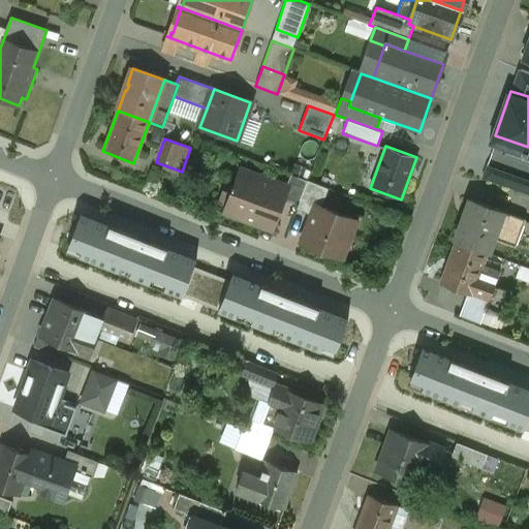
[(511,177),(489,168),(485,180),(507,187),(511,177)]
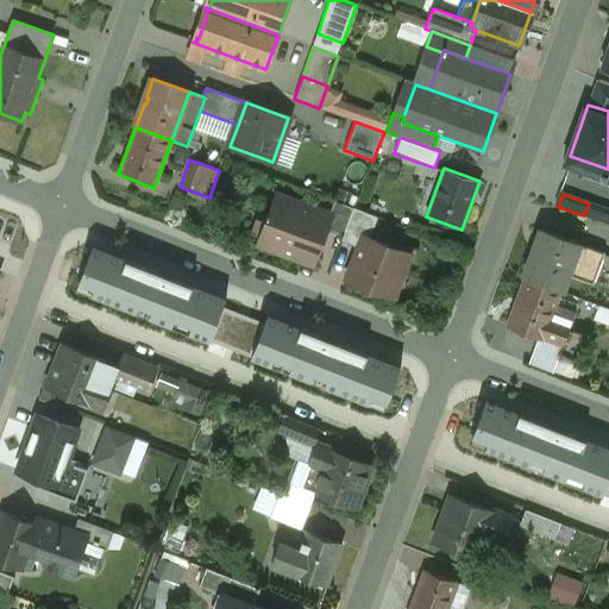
[(330,215),(277,195),(258,245),(312,265),(326,228),(331,215),(330,215)]
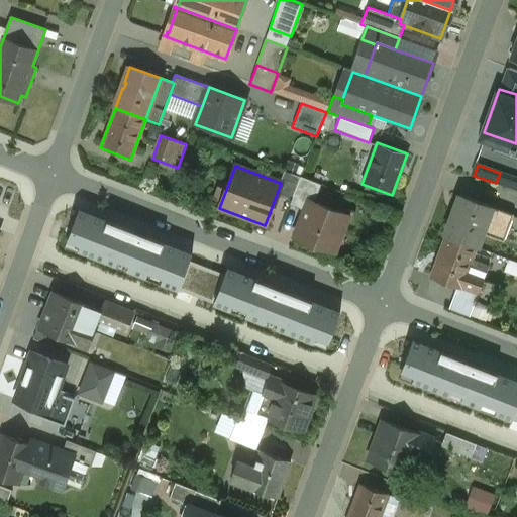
[(301,177),(285,171),(280,183),(281,183),(277,194),(292,200),(301,177)]
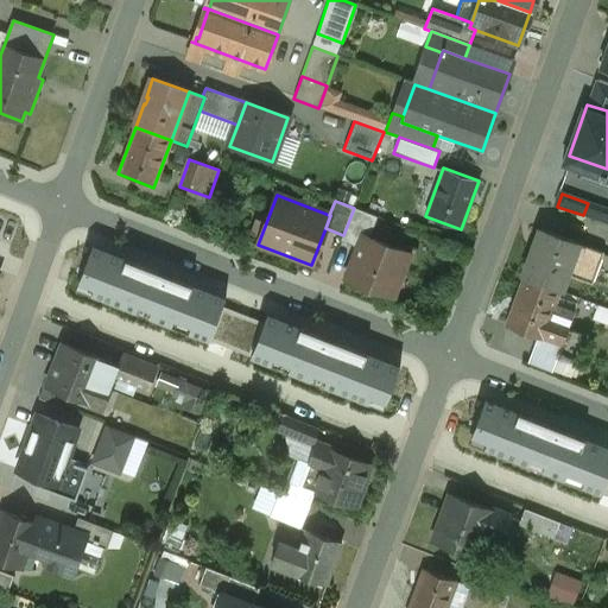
[(378,217),(354,208),(343,235),(341,241),(359,248),(363,235),(369,238),(378,217)]
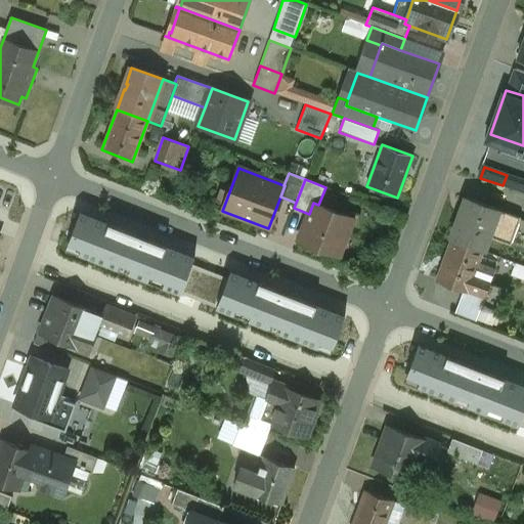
[(520,218),(467,198),(451,239),(482,251),(483,251),(488,236),(511,245),(520,218)]
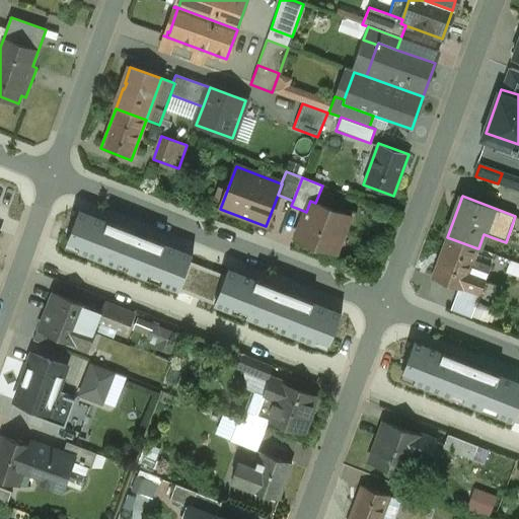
[(315,203),(310,201),(306,212),(295,238),(336,253),(350,216),(315,203)]
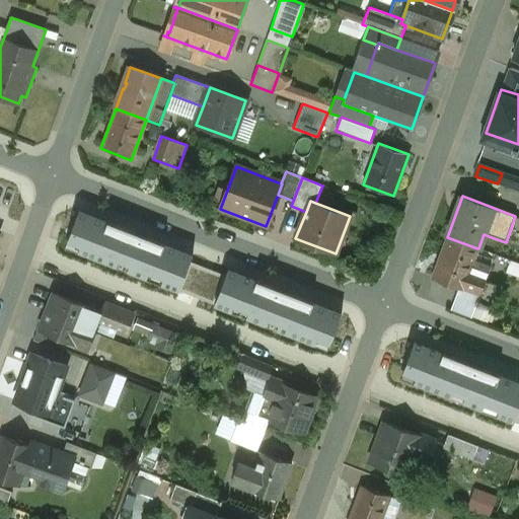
[(135,232),(86,213),(73,248),(122,268),(135,232)]
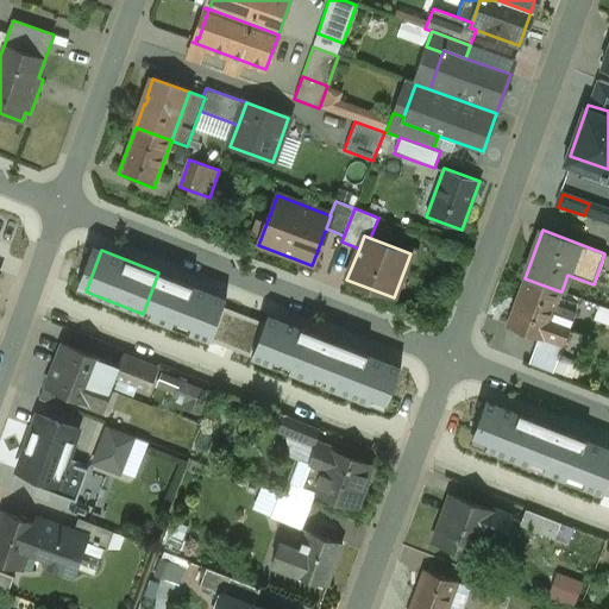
[(217,295),(158,272),(143,314),(200,337),(213,302),(217,295)]
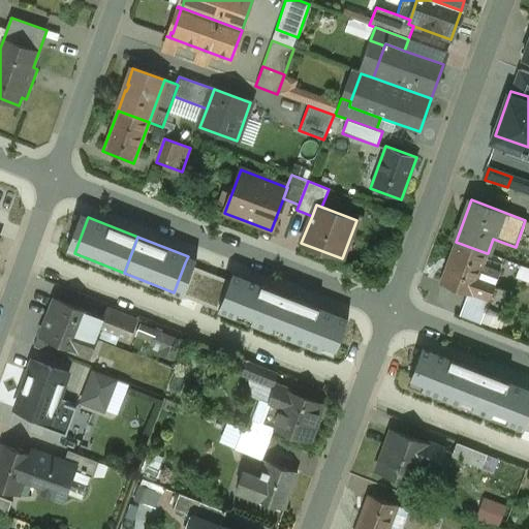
[(495,284),(477,278),(483,265),(487,253),(456,242),(440,283),(471,294),(472,294),(489,301),(495,284)]
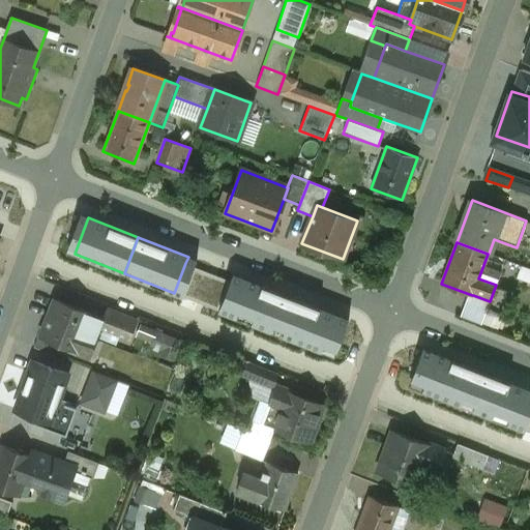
[(209,272),(185,263),(174,293),(198,302),(209,272)]
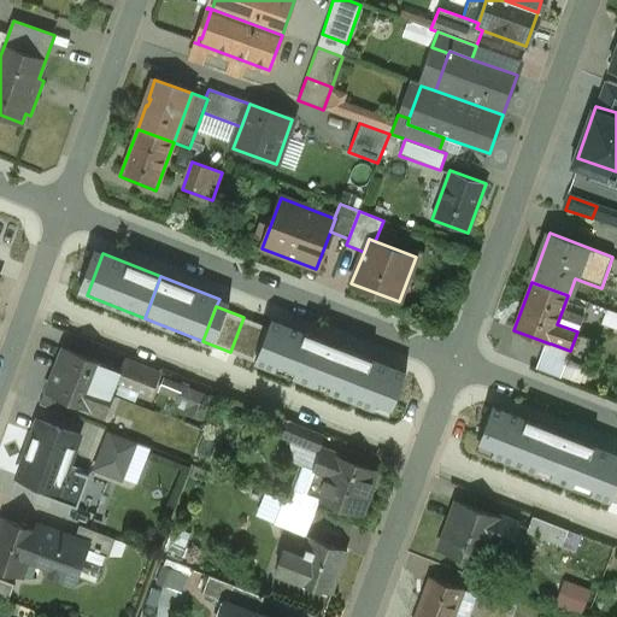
[(563,309),(557,324),(577,331),(583,317),(563,309)]
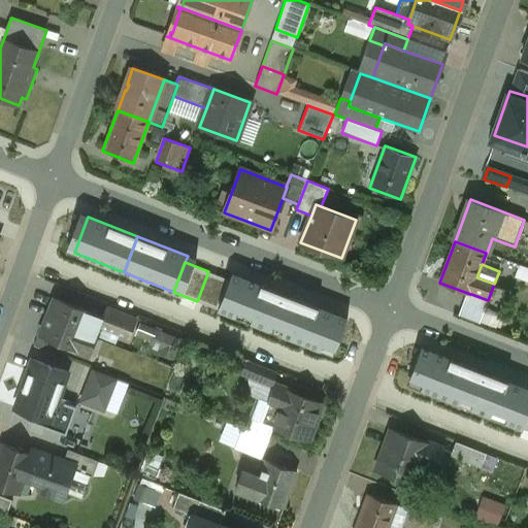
[(238,284),(215,274),(203,303),(227,312),(238,284)]
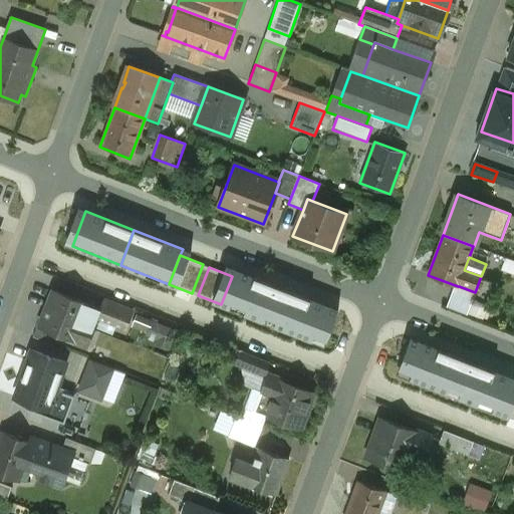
[(283,288),(235,269),(232,276),(221,304),(269,323),(283,288)]
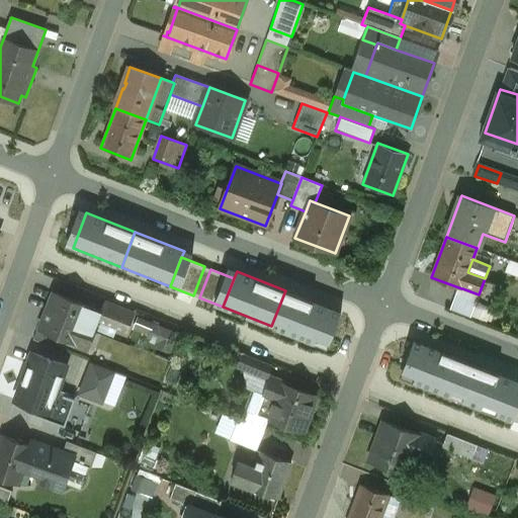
[(285,290),(271,326),(321,345),(334,310),(285,290)]
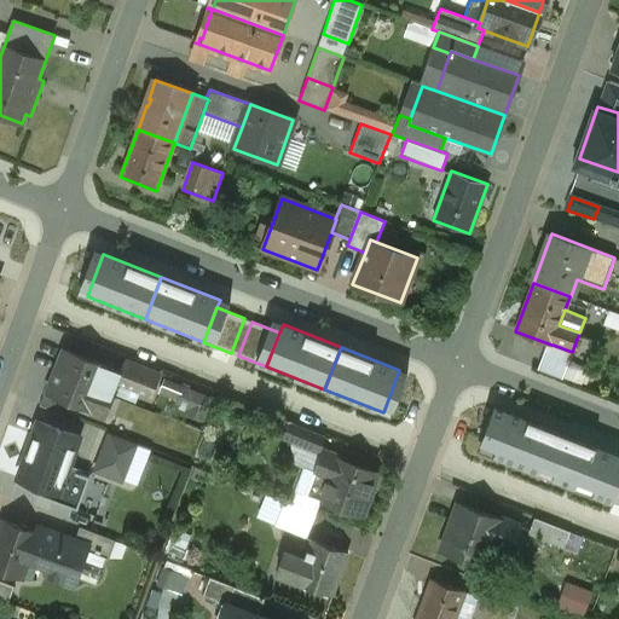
[(108,368),(65,350),(47,394),(70,403),(105,416),(115,393),(99,388),(108,368)]
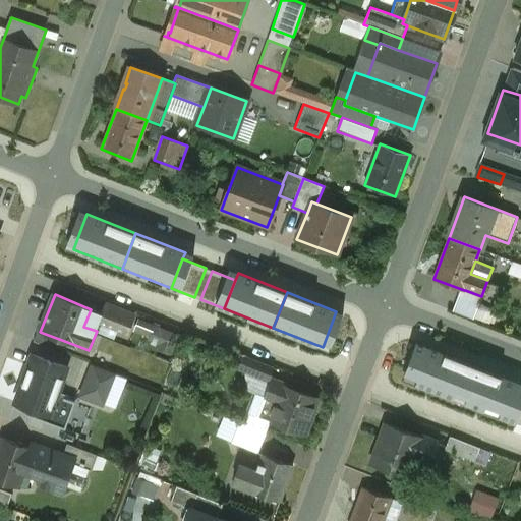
[(132,311),(106,301),(100,315),(126,326),(132,311)]
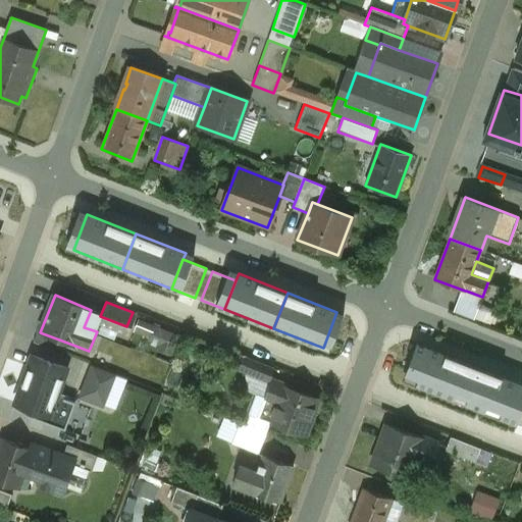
[(142,313),(134,330),(161,343),(164,337),(174,342),(179,330),(142,313)]
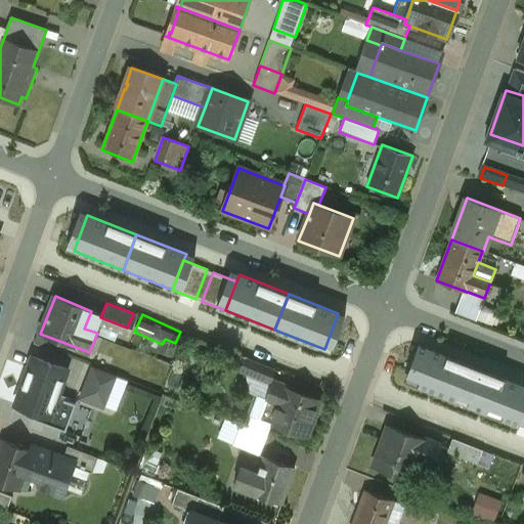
[(40,334),(38,333),(33,344),(54,352),(59,341),(40,334)]
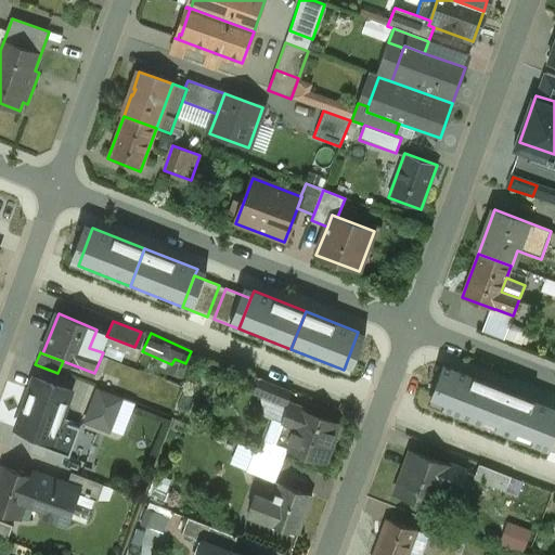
[(500,387),(447,366),(431,404),(485,425),(500,387)]
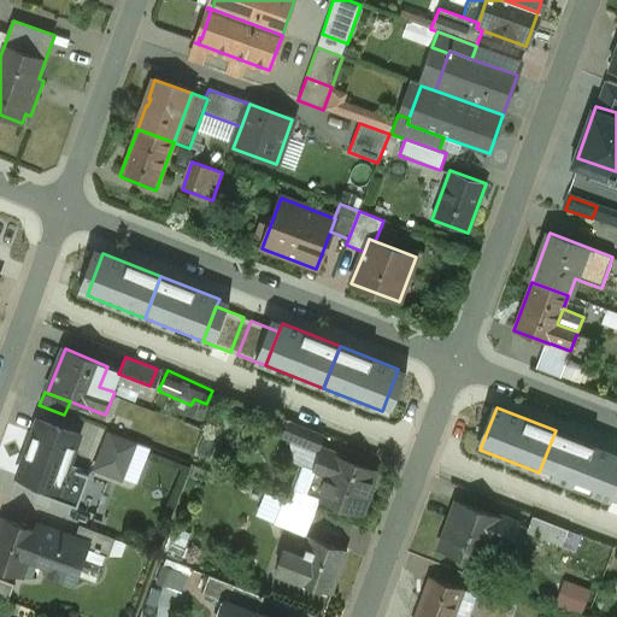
[(78,435),(37,421),(17,476),(37,483),(59,491),(68,468),(78,435)]
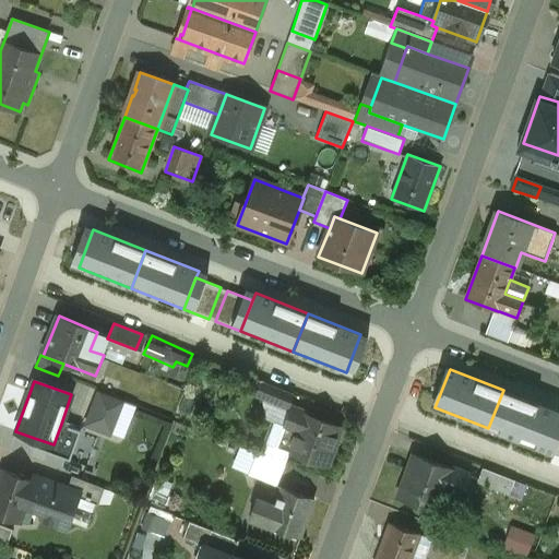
[(290,392),(268,383),(261,399),(284,407),(290,392)]
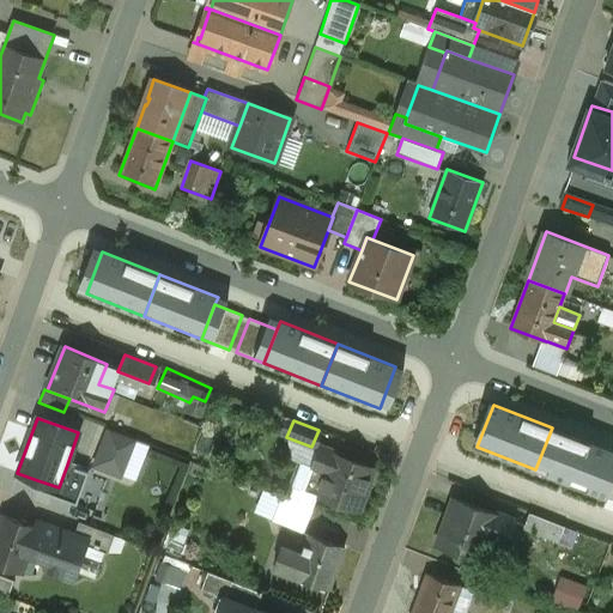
[(611,450),(552,428),(535,469),(594,492),(607,459),(611,450)]
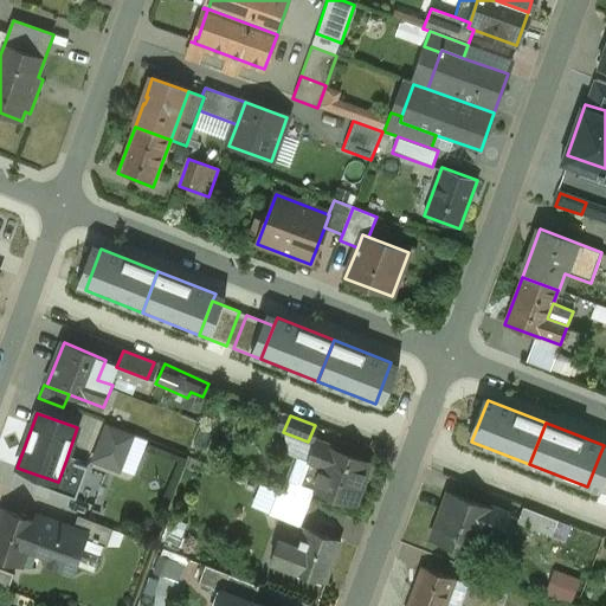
[(135,436),(109,425),(95,461),(121,471),(135,436)]
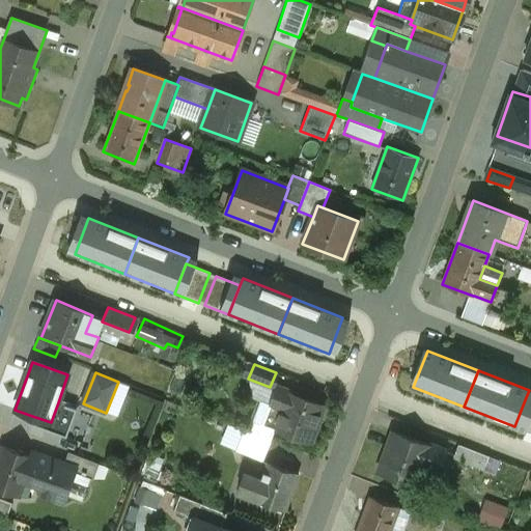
[(324,406),(276,388),(270,404),(270,406),(282,411),(275,430),(310,443),(324,406)]
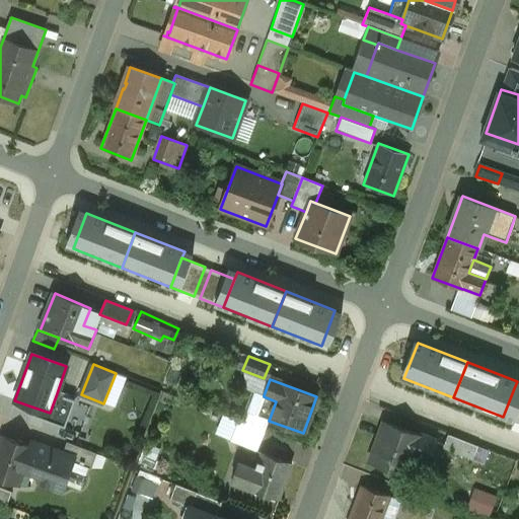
[(518,389),(514,388),(503,417),(518,422),(518,389)]
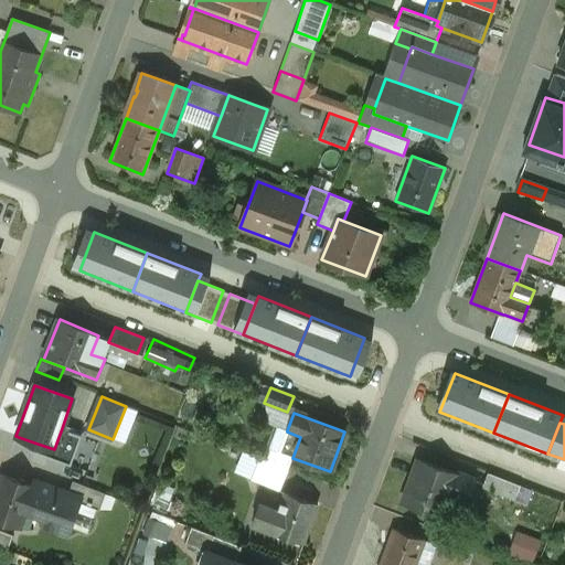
[(287,430),(274,426),(266,448),(292,458),(300,437),(287,432),(287,430)]
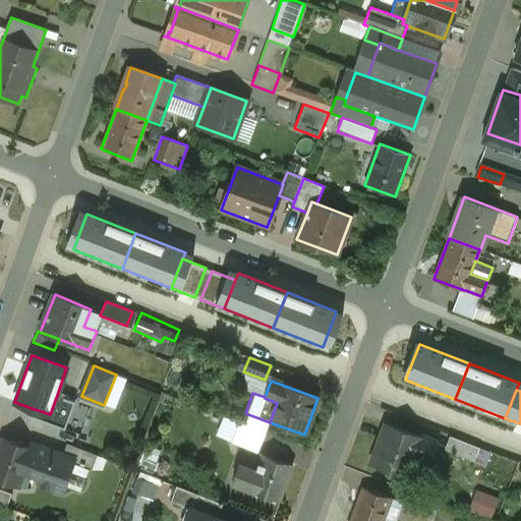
[(57,395),(50,414),(32,408),(29,416),(65,429),(75,401),(57,395)]
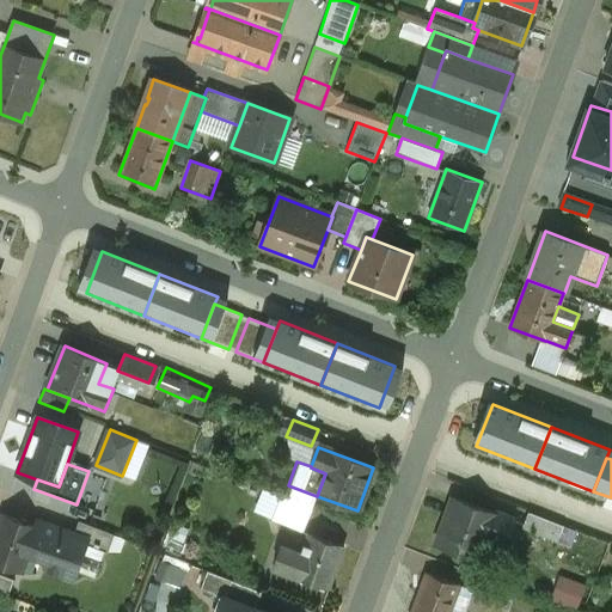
[(312,509),(281,497),(271,521),(303,533),(312,509)]
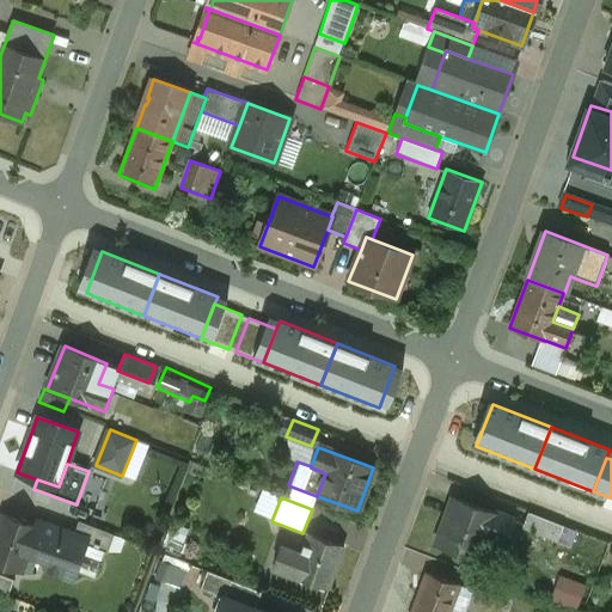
[(514,521),(453,499),(436,545),(478,562),(488,537),(506,544),(514,521)]
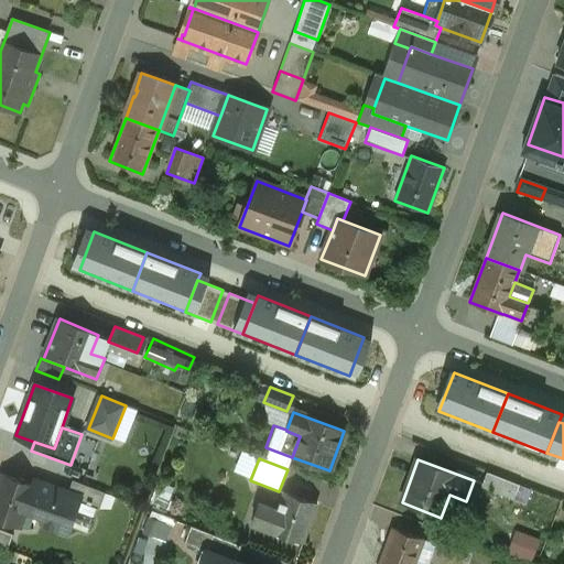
[(519,485),(486,473),(481,487),(513,499),(519,485)]
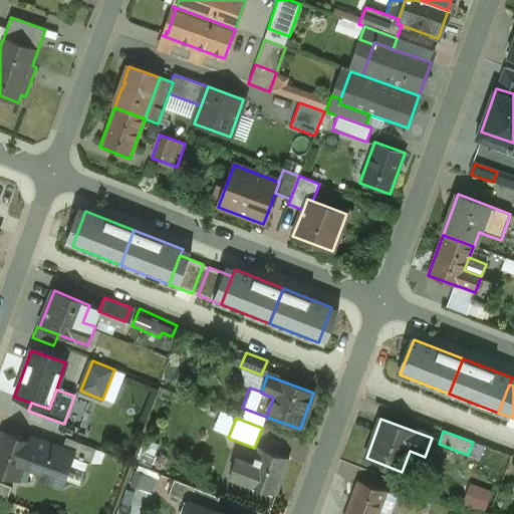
[(32,443),(1,432),(0,436),(0,473),(19,481),(28,455),(32,444),(32,443)]
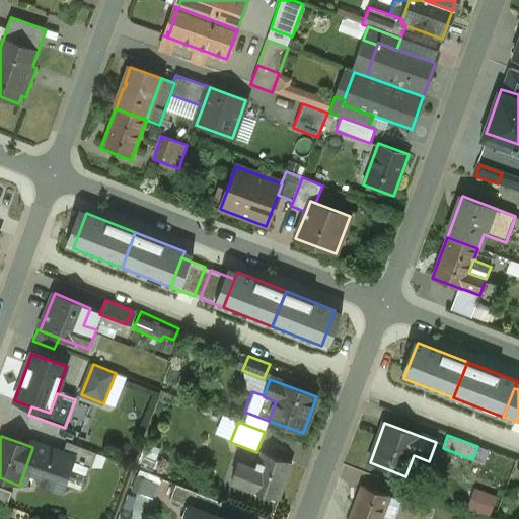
[(96,454),(67,442),(63,454),(74,458),(72,462),(91,469),(96,454)]
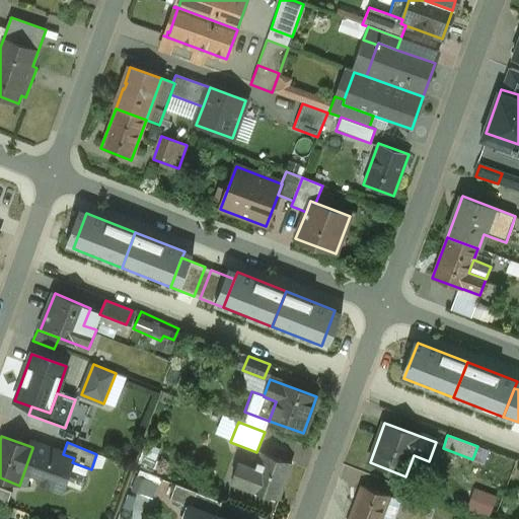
[(63,454),(33,444),(32,447),(32,448),(28,459),(35,461),(42,469),(39,478),(42,485),(62,492),(65,484),(70,480),(72,475),(70,470),(72,462),(74,458),(63,454)]
